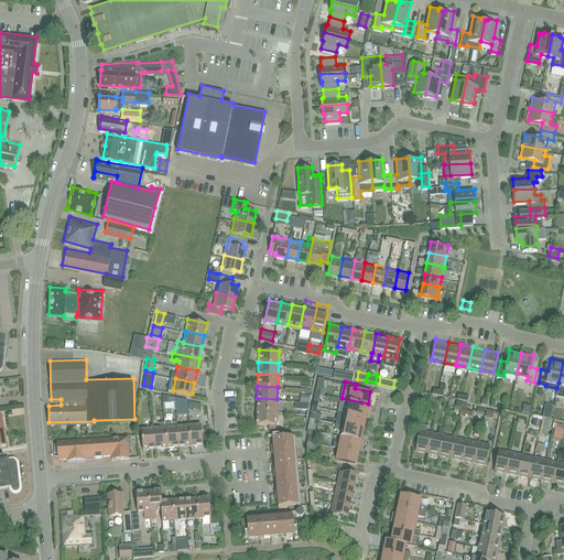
[(186,397),(174,395),(175,405),(175,412),(187,411),(186,397)]
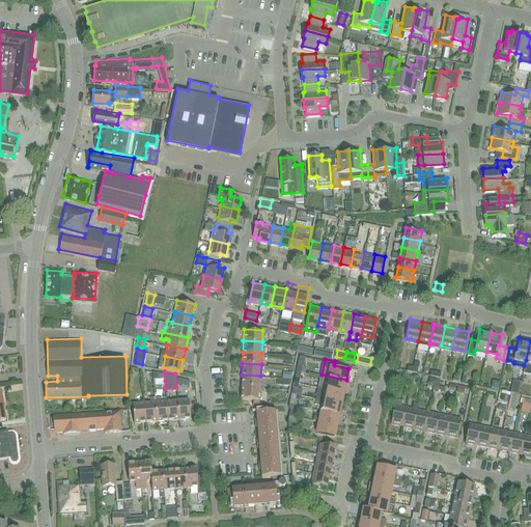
[(260,387),(260,376),(242,375),(241,386),(260,387)]
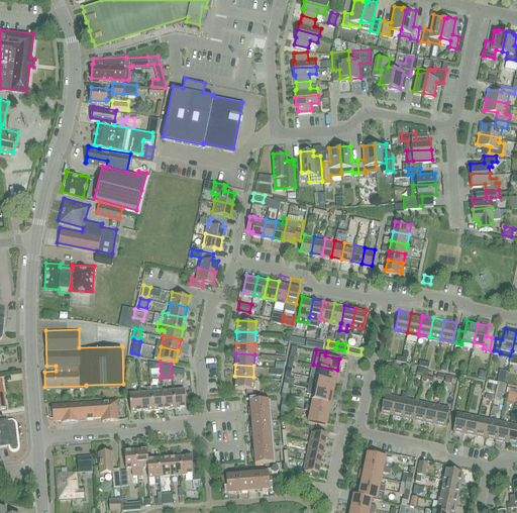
[(335,380),(337,370),(313,365),(310,375),(335,380)]
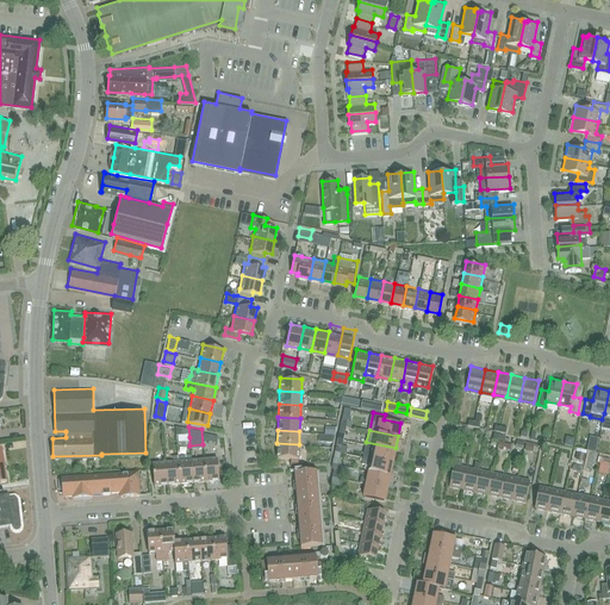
[(342,442),(343,438),(337,437),(335,449),(341,450),(341,449),(349,451),(350,444),(342,442)]
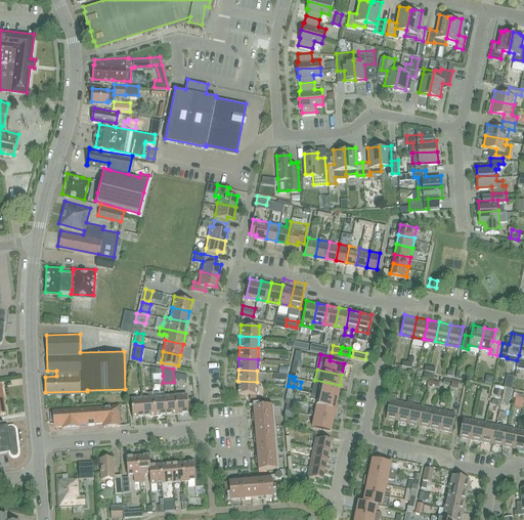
[(452,378),(450,384),(457,386),(459,379),(459,378),(452,377),(452,378)]
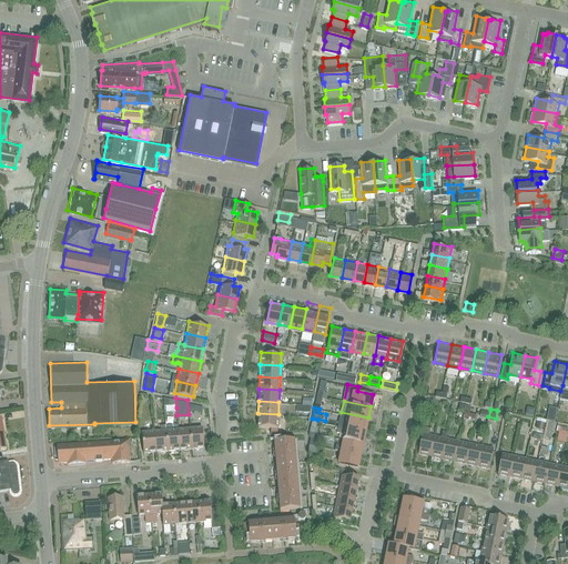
[(567,412),(558,410),(556,419),(566,421),(567,412)]
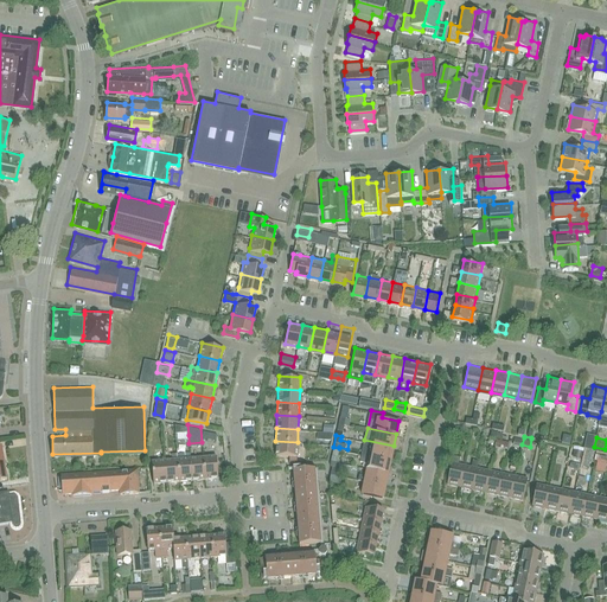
[(390,459),(394,446),(364,440),(362,453),(390,459)]
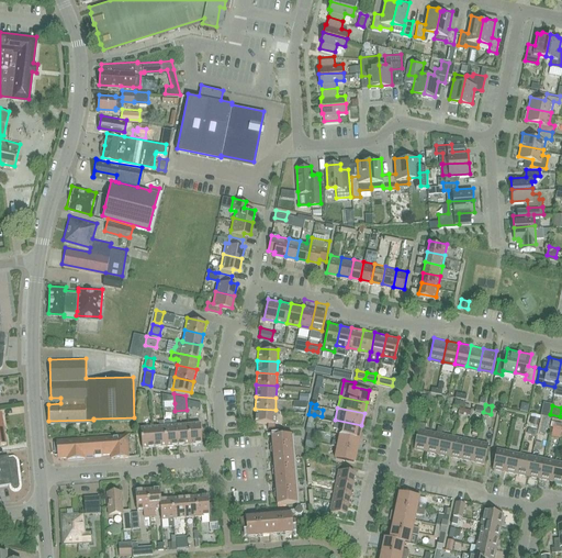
[(274,422),(276,410),(255,409),(255,421),(274,422)]
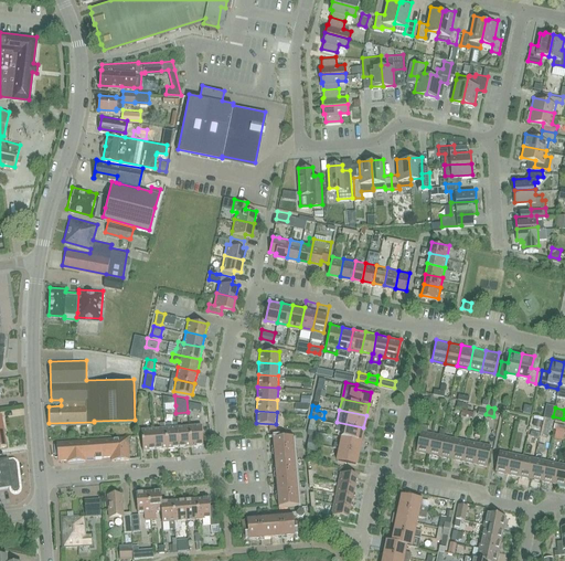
[(553,420),(543,417),(541,429),(550,431),(553,420)]
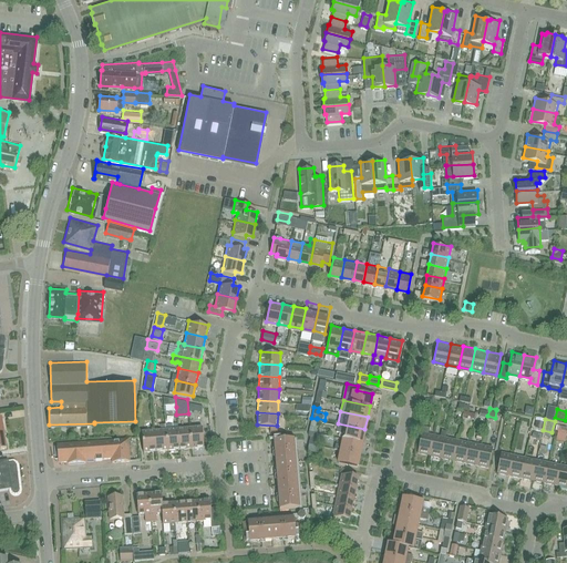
[(178,447),(177,427),(177,420),(165,421),(166,448),(178,447)]
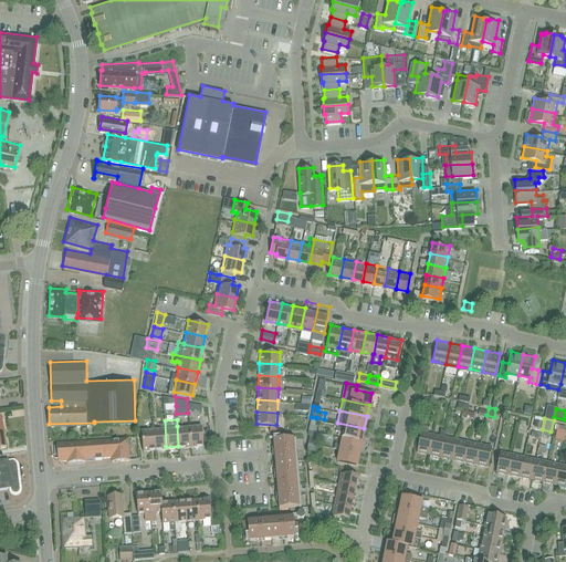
[(166,447),(165,420),(159,420),(159,427),(153,428),(155,447),(166,447)]
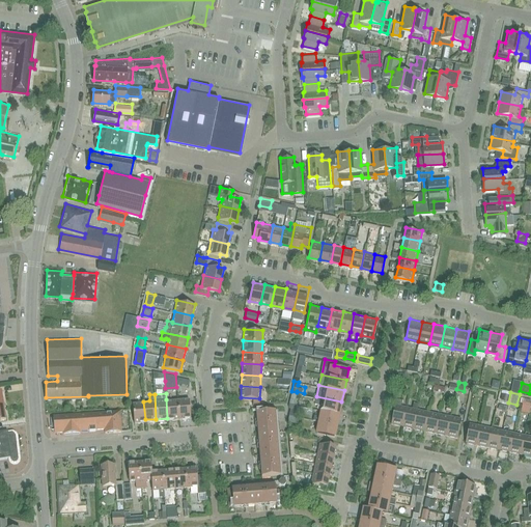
[(402,423),(407,405),(401,404),(402,397),(394,395),(392,403),(395,403),(391,421),(402,423)]
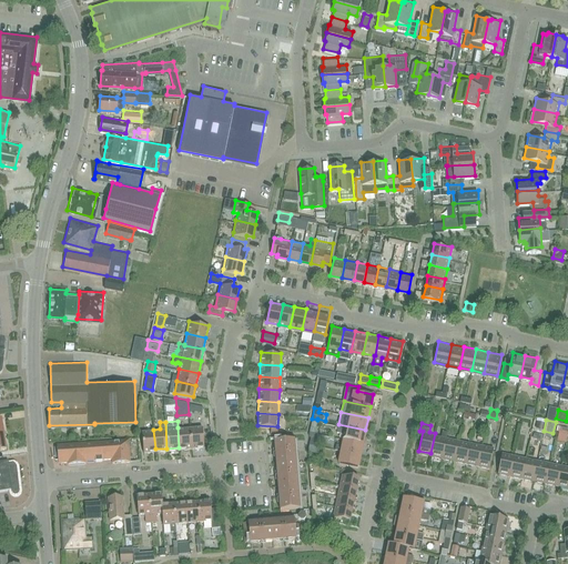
[(363,442),(365,430),(338,424),(337,431),(345,432),(344,437),(363,442)]
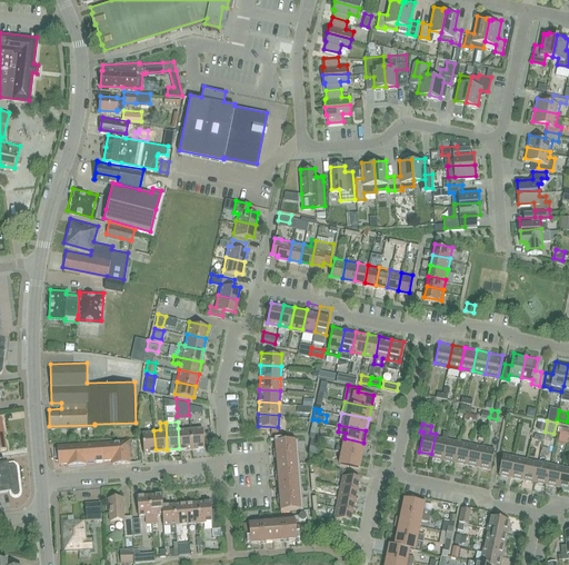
[(202,426),(190,427),(191,447),(203,446),(202,426)]
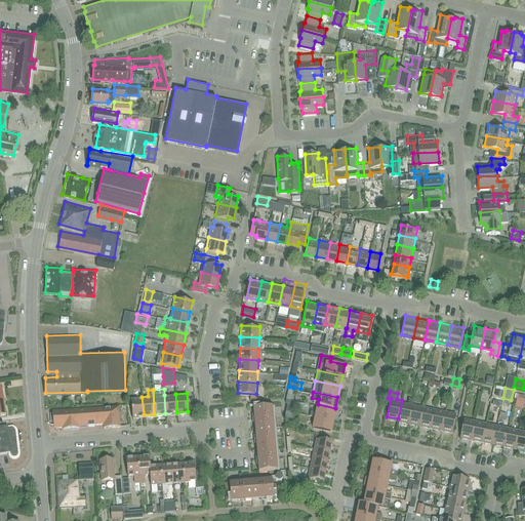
[(176,412),(175,394),(164,395),(165,413),(176,412)]
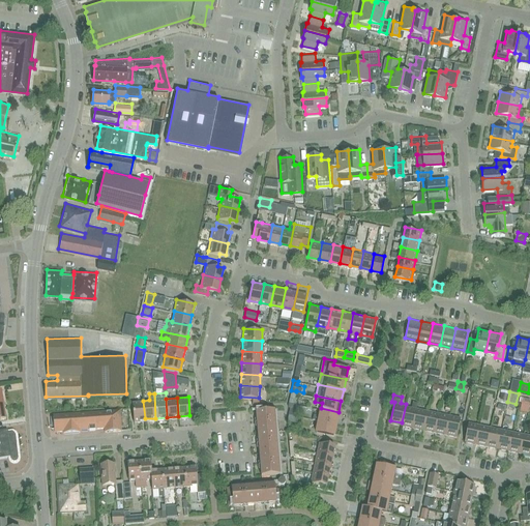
[(413,426),(416,407),(417,400),(412,399),(411,405),(406,404),(402,422),(413,426)]
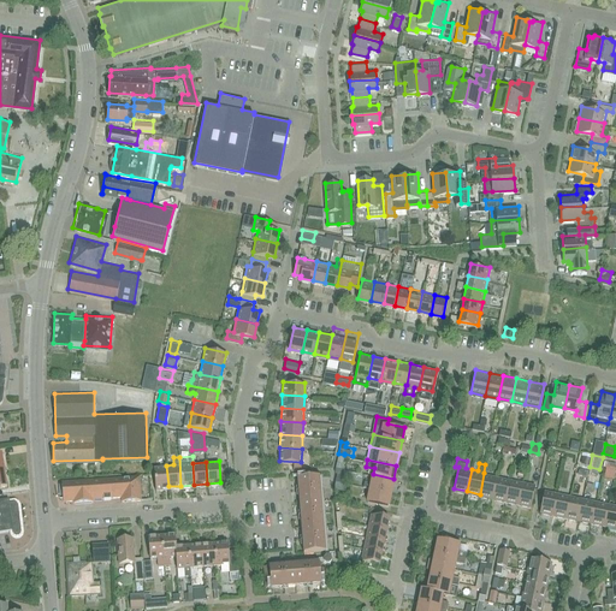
[(169,486),(166,466),(153,466),(155,487),(169,486)]
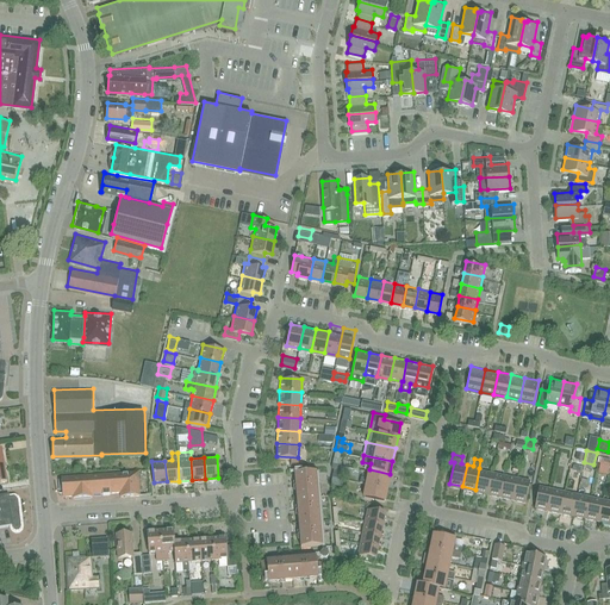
[(338,474),(341,463),(332,462),(331,465),(334,467),(331,475),(343,478),(344,475),(338,474)]
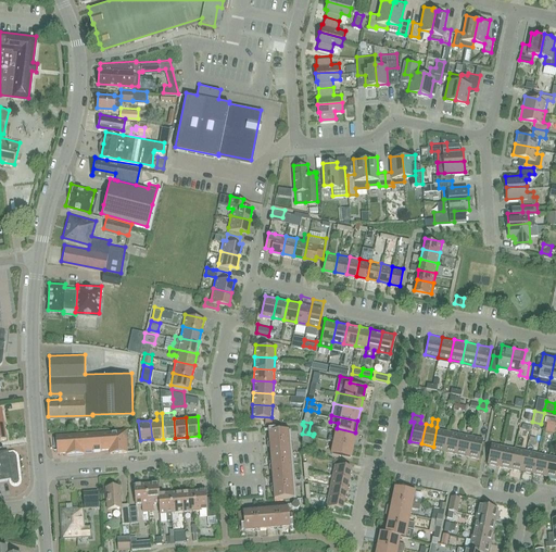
[(292,496),(287,424),(267,425),(273,497),(292,496)]
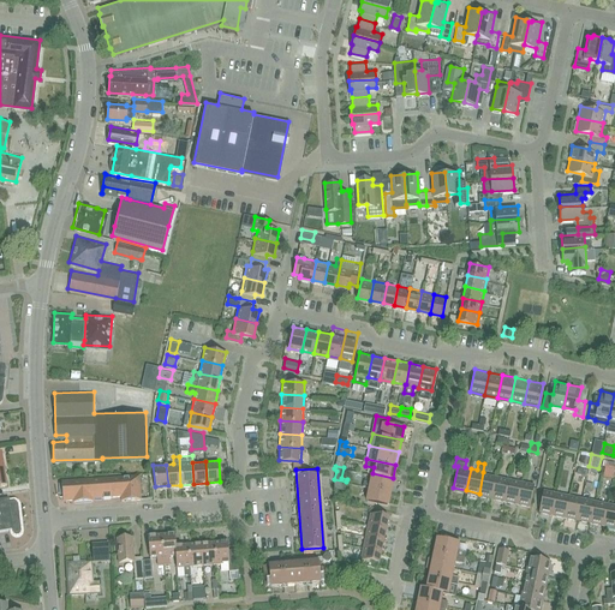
[(491,496),(496,474),(483,472),(479,494),(491,496)]
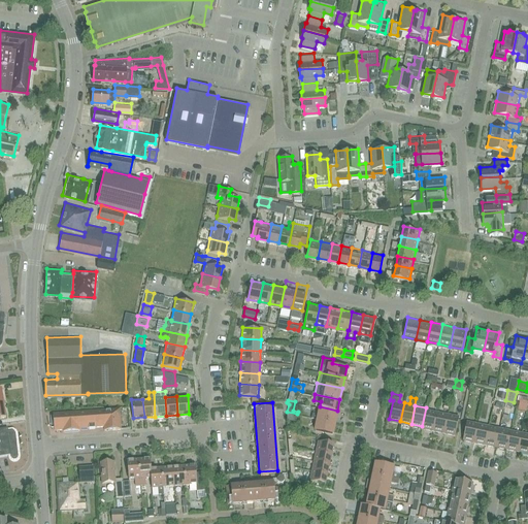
[(103,406),(53,411),(54,428),(63,427),(63,430),(79,428),(79,426),(88,425),(88,426),(95,426),(95,425),(104,424),(104,427),(121,426),(120,408),(103,410),(103,406)]
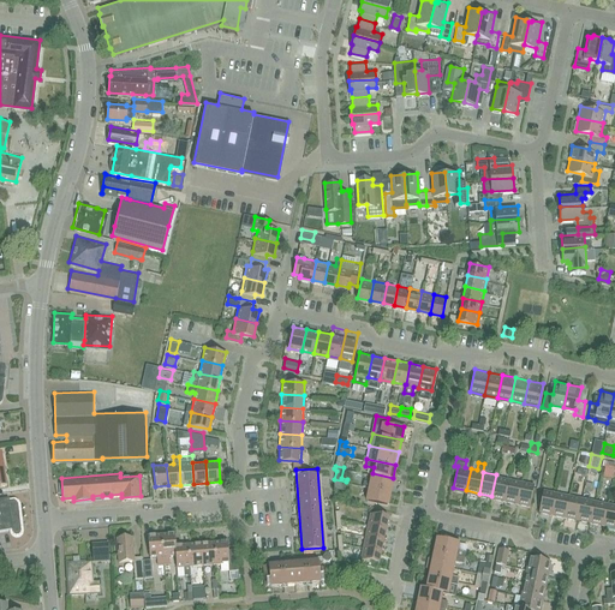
[(390,490),(393,478),(372,473),(370,486),(390,490)]
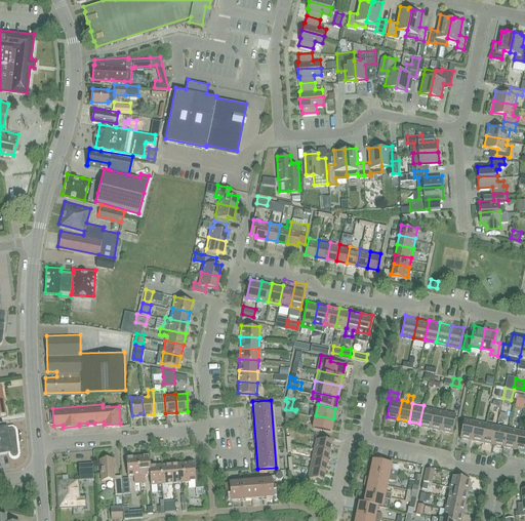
[(431,426),(434,407),(423,405),(419,424),(431,426)]
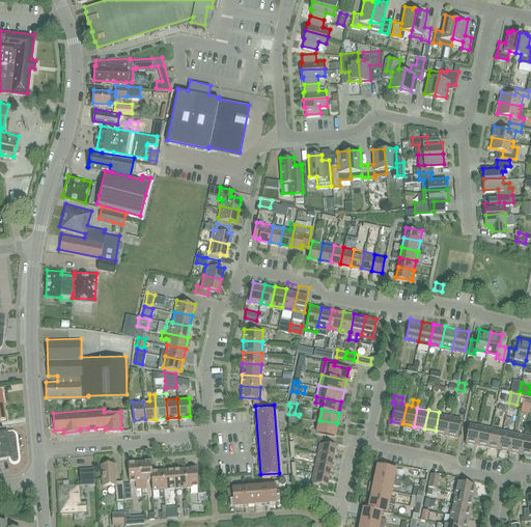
[(446,433),(450,414),(439,412),(436,431),(446,433)]
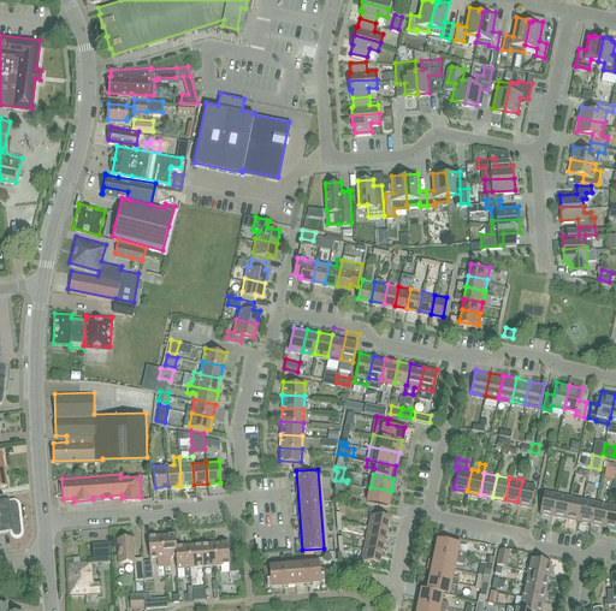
[(535,482),(522,480),(517,502),(531,504),(535,482)]
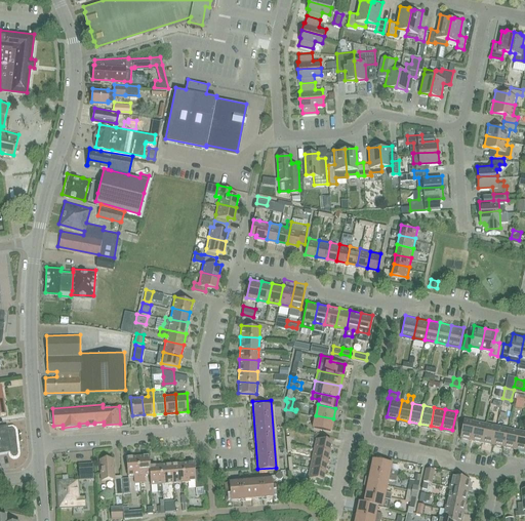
[(331,430),(333,418),(316,415),(314,426),(331,430)]
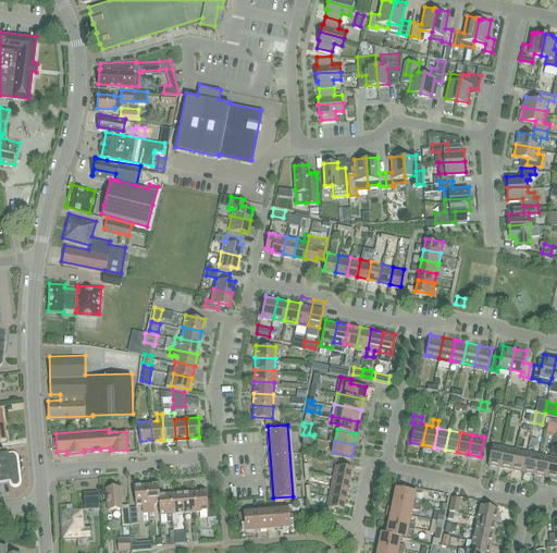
[(500,464),(504,444),(492,442),(489,462),(500,464)]
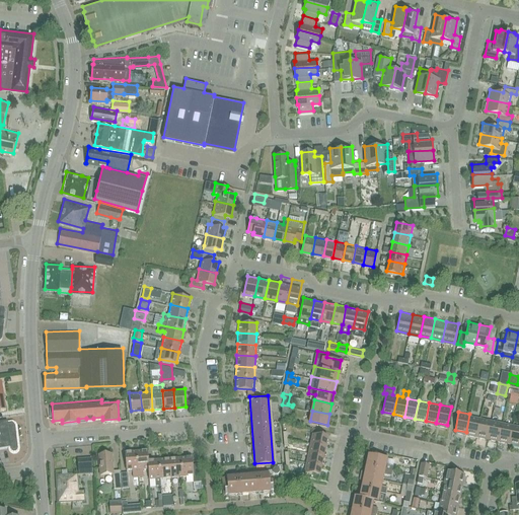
[(476,435),(480,416),(469,414),(466,432),(476,435)]
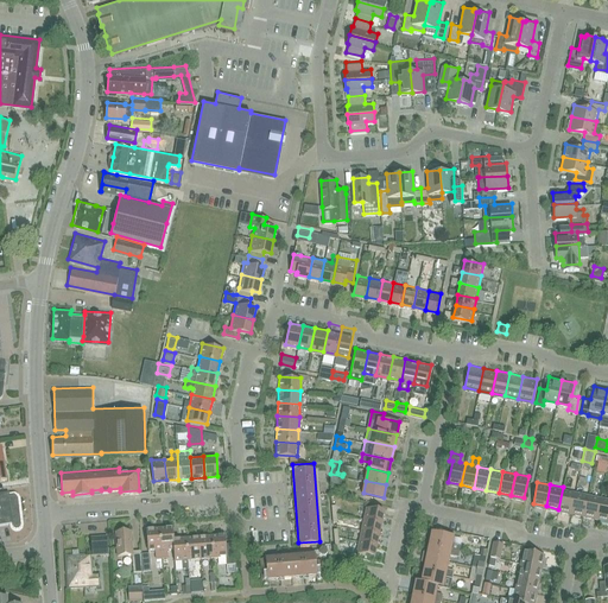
[(571,512),(576,490),(563,487),(558,509),(571,512)]
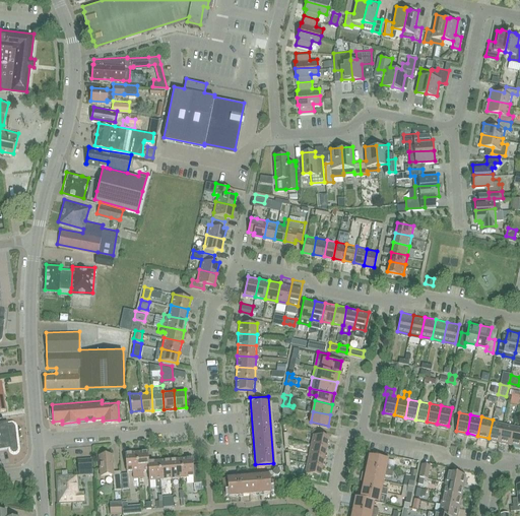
[(17,446),(14,424),(13,423),(12,422),(6,422),(6,418),(0,420),(0,446),(9,445),(10,448),(13,450),(15,450),(17,446)]
